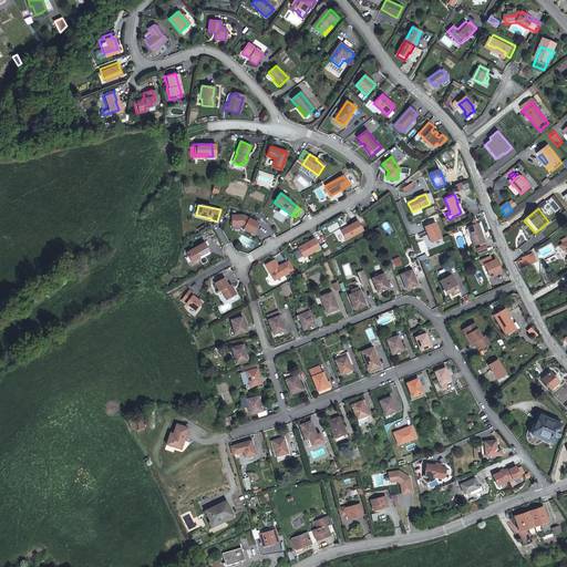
[(243,215),(230,215),(230,222),(235,220),(235,226),(240,226),(244,227),(243,228),(253,234),(258,223),(243,215)]
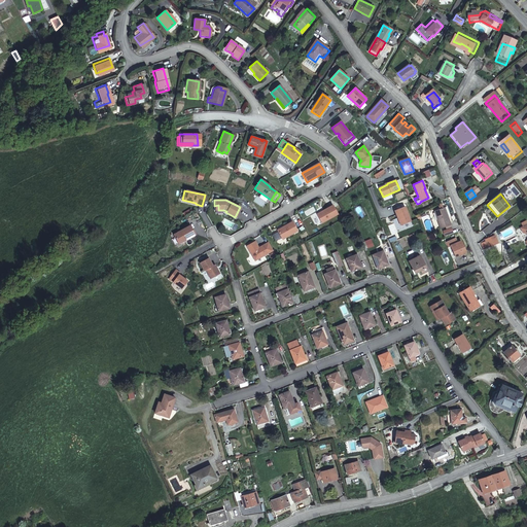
[(332,206),(316,215),(321,224),(338,215),(332,206)]
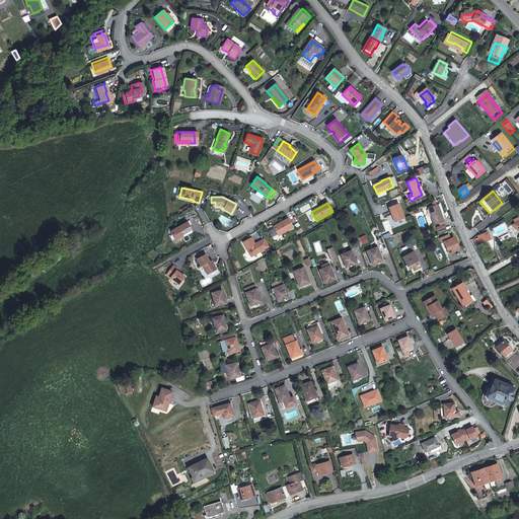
[(388,207),(394,222),(404,217),(398,203),(388,207)]
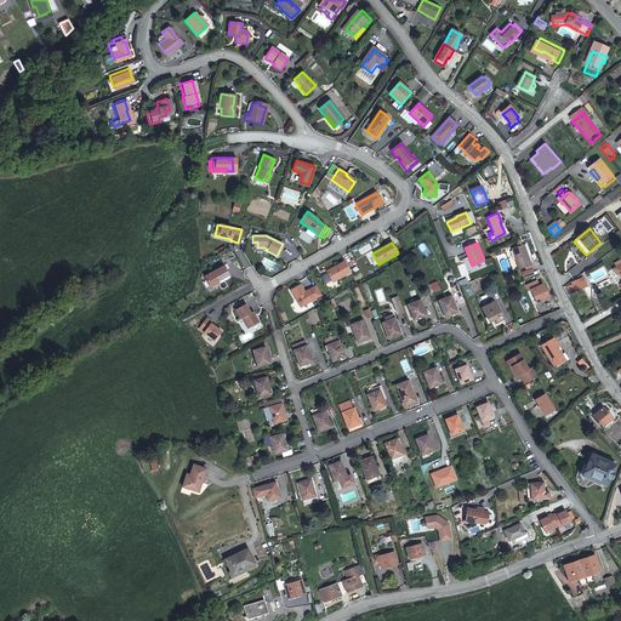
[(531,265),(528,255),(525,255),(522,245),(512,249),(519,268),(525,267),(530,265),(531,265)]
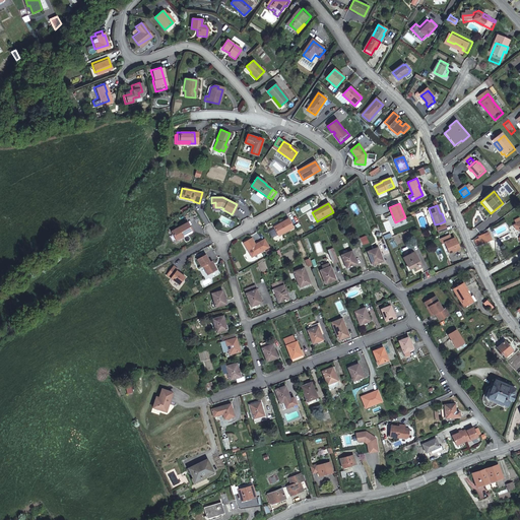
[(279,224),(273,228),(278,237),(294,229),(288,219),(281,223),(279,224)]
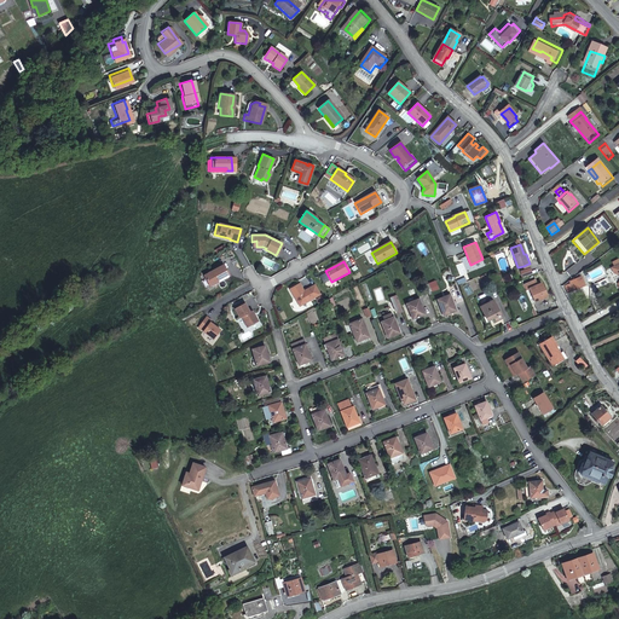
[(221,265),(202,277),(208,288),(227,276),(221,265)]
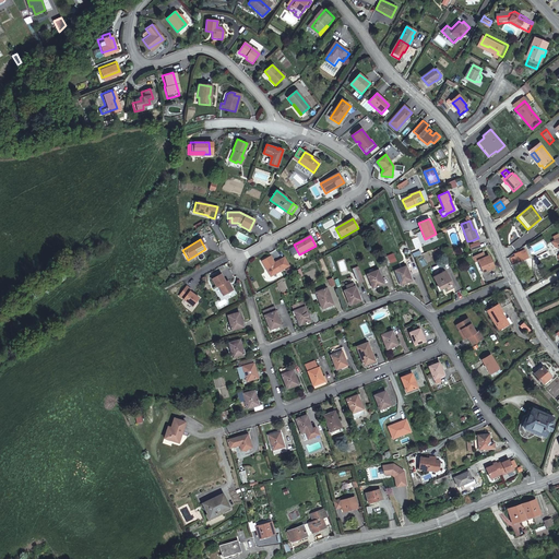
[(513,254),(516,261),(526,257),(523,250),(513,254)]
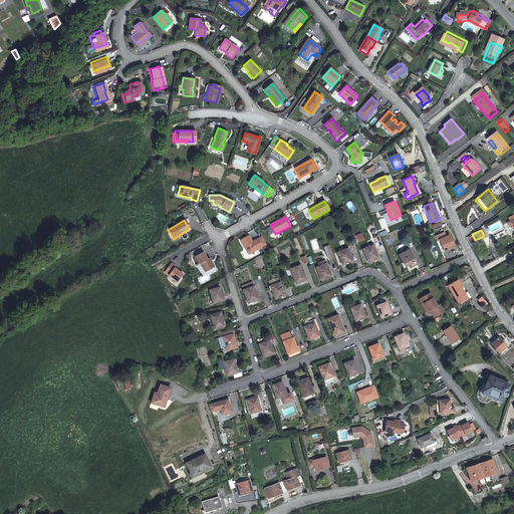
[(240,240),(248,255),(263,246),(258,238),(254,240),(255,242),(253,243),(251,242),(248,236),(240,240)]
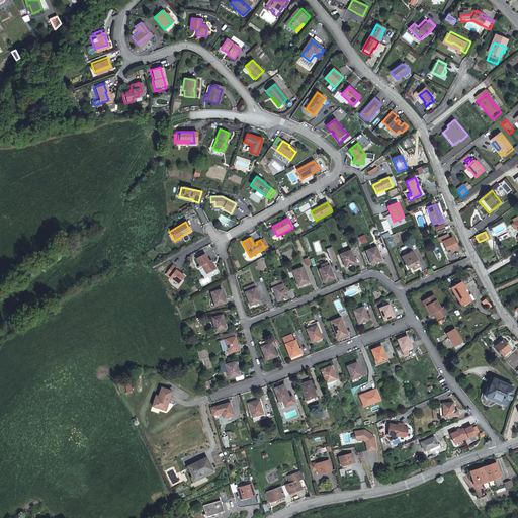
[(454,238),(443,243),(447,252),(458,248),(454,238)]
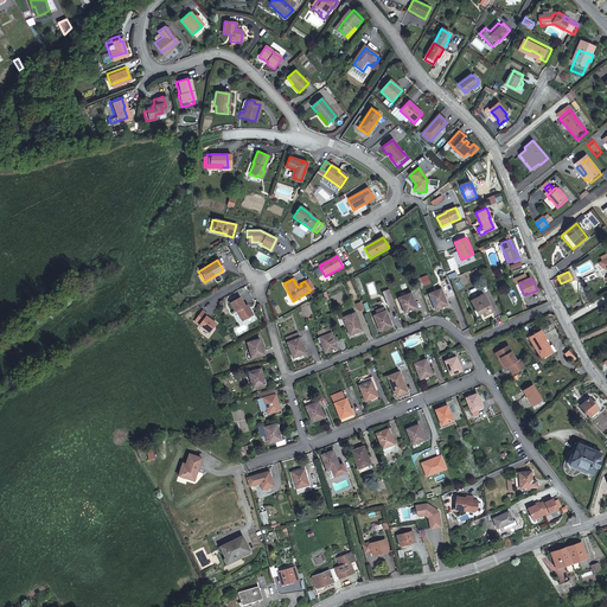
[(396,306),(389,289),(383,293),(388,306),(390,307),(394,306),(396,306)]
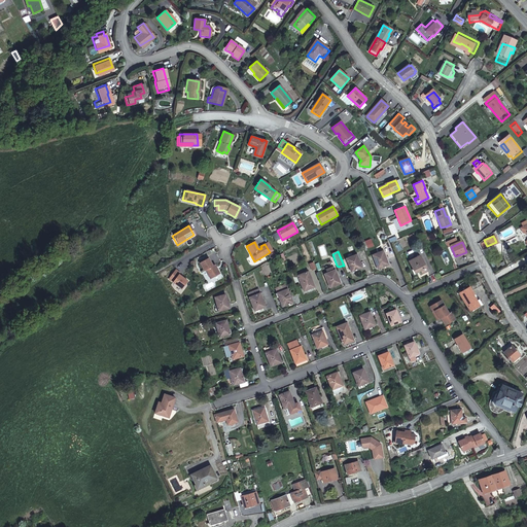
[(383,251),(373,255),(378,269),(388,265),(383,251)]
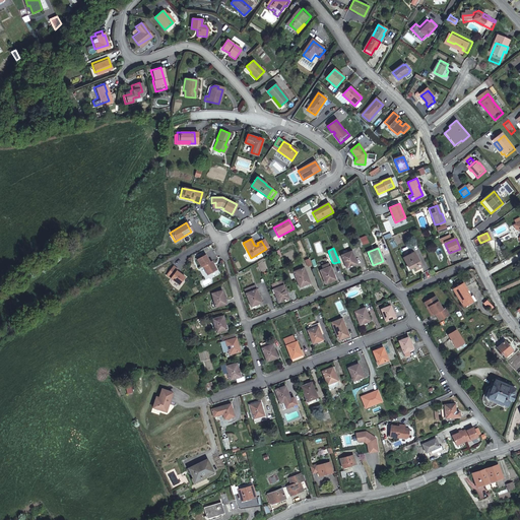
[(352,252),(341,256),(347,269),(358,264),(352,252)]
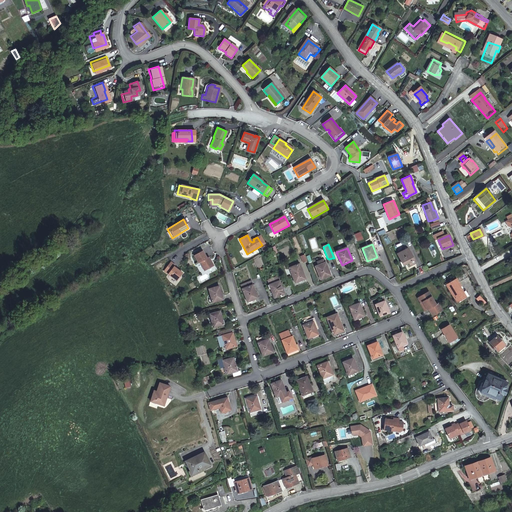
[(411,267),(416,265),(409,250),(399,254),(404,266),(409,264),(411,267)]
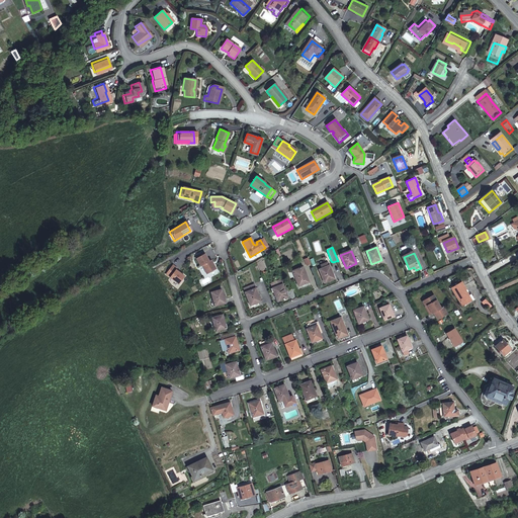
[(200,266),(205,275),(214,269),(209,261),(207,262),(203,255),(195,259),(199,267),(200,266)]
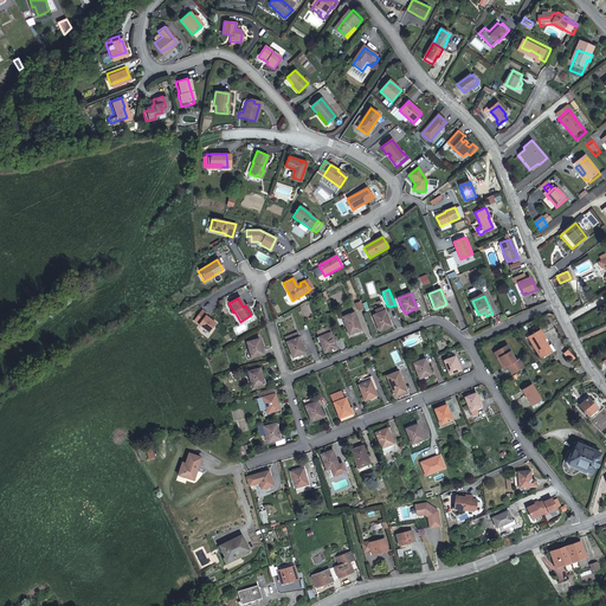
[(376,314),(373,316),(380,330),(392,326),(386,310),(384,311),(382,308),(375,310),(376,314)]
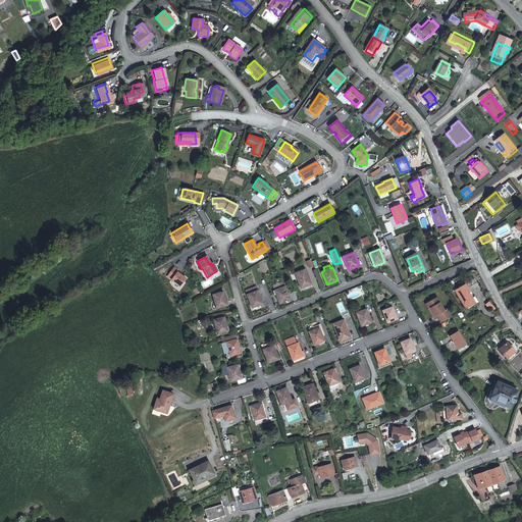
[(173,267),(166,276),(178,286),(185,278),(175,272),(177,270),(173,267)]
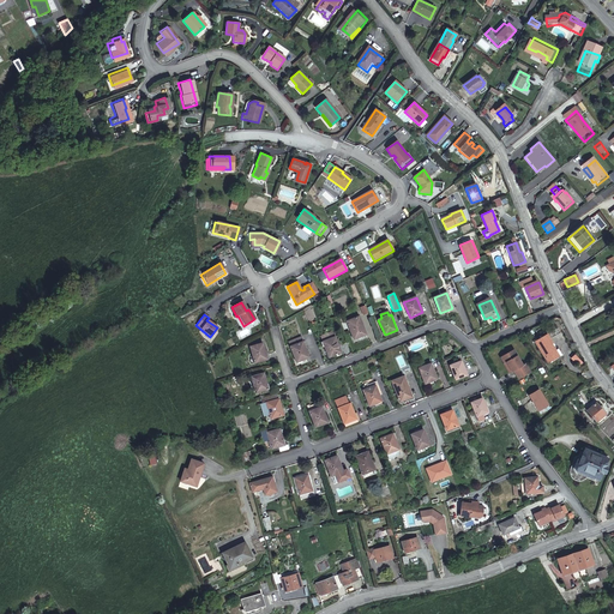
[(360,319),(348,324),(354,339),(367,335),(360,319)]
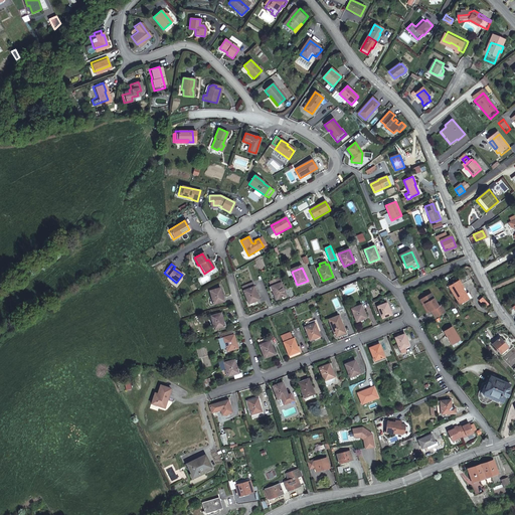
[(276,300),(286,296),(281,283),(279,278),(269,282),(271,286),(271,287),(276,300)]
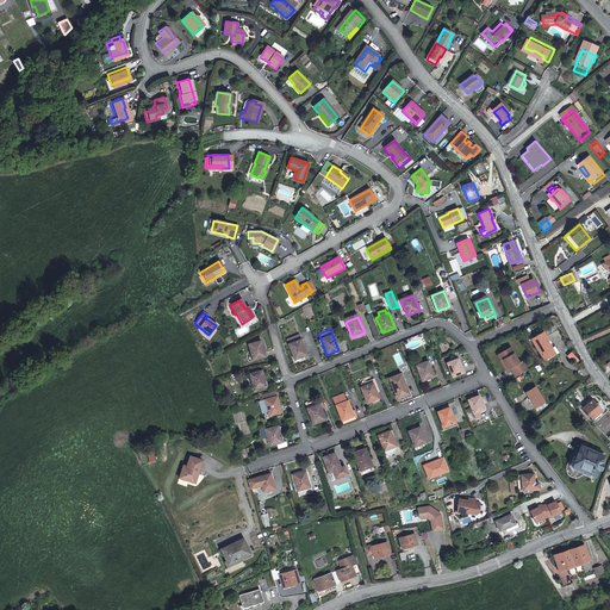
[(545,360),(554,354),(551,348),(547,342),(548,341),(543,332),(531,340),(545,360)]
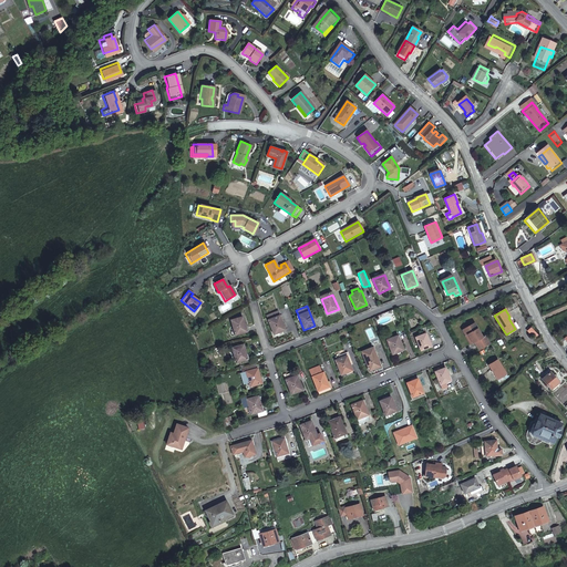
[(276,312),(265,317),(272,334),(284,330),(276,312)]
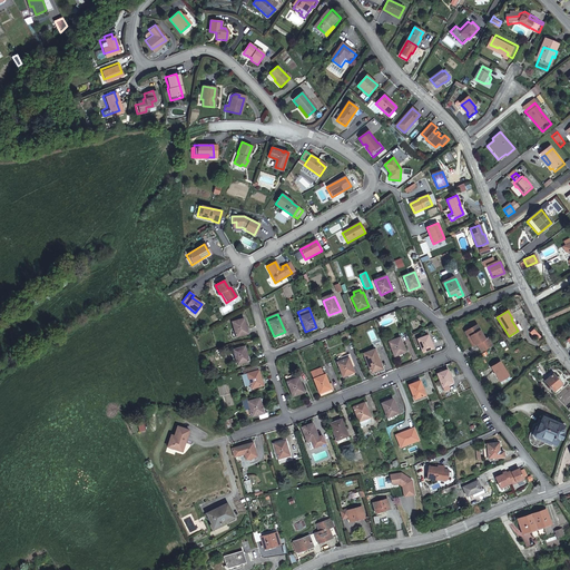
[(236,337),(247,334),(244,320),(232,323),(236,337)]
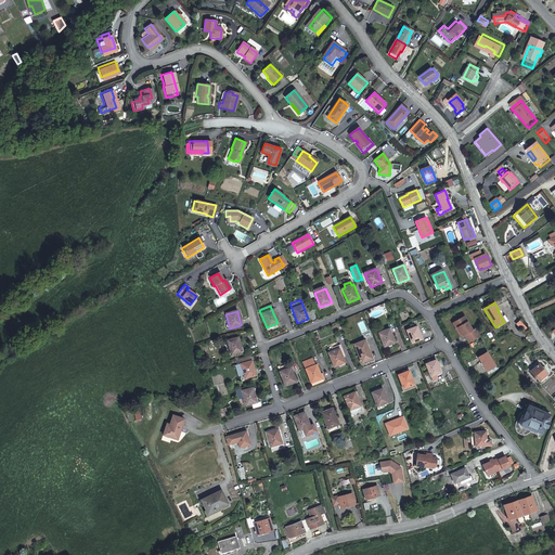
[(459,326),(464,335),(465,334),(468,339),(469,343),(480,336),(478,333),(475,328),(473,330),(467,321),(468,321),(465,315),(454,322),(456,327),(459,326)]
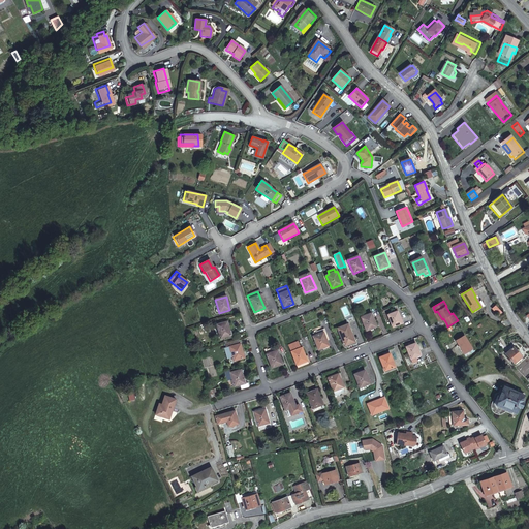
[(391,312),(387,313),(393,327),(404,322),(399,309),(394,311),(393,310),(390,311),(391,312)]
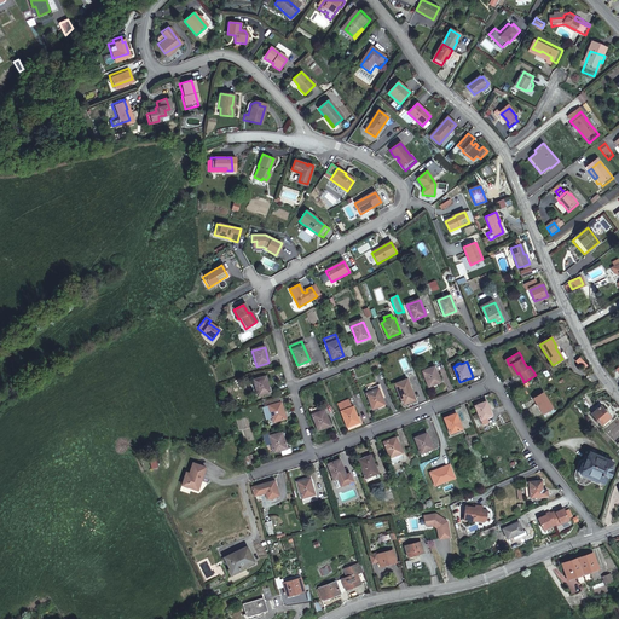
[(429,386),(441,381),(434,365),(422,370),(429,386)]
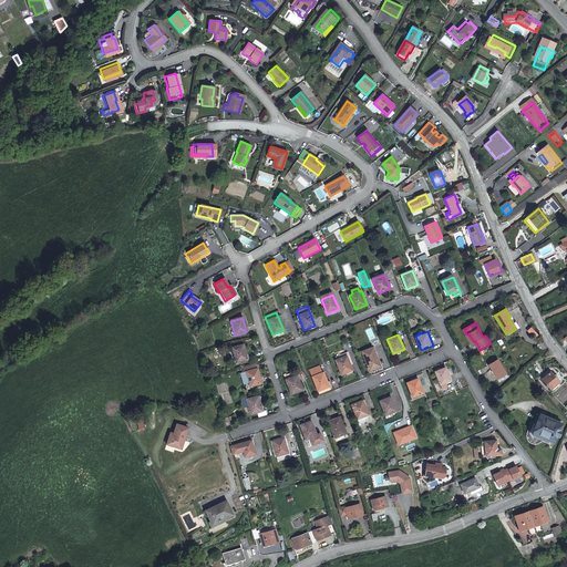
[(244,344),(232,349),(236,363),(248,360),(244,344)]
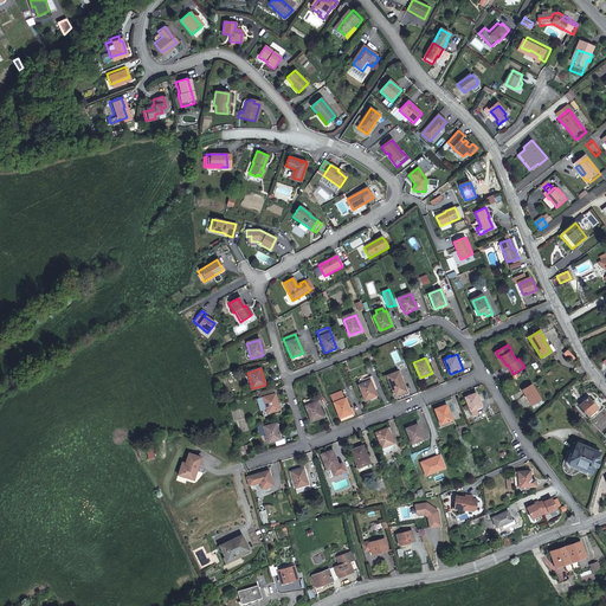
[(400,369),(387,375),(395,398),(408,393),(408,389),(407,391),(401,376),(403,375),(400,369)]
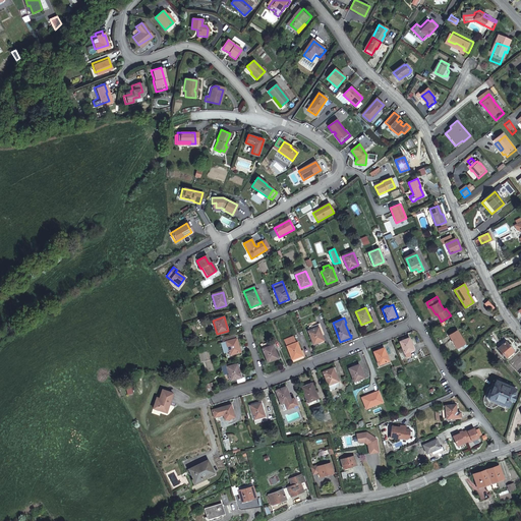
[(325,339),(323,334),(320,326),(322,326),(321,323),(308,327),(309,329),(308,330),(313,343),(325,339)]
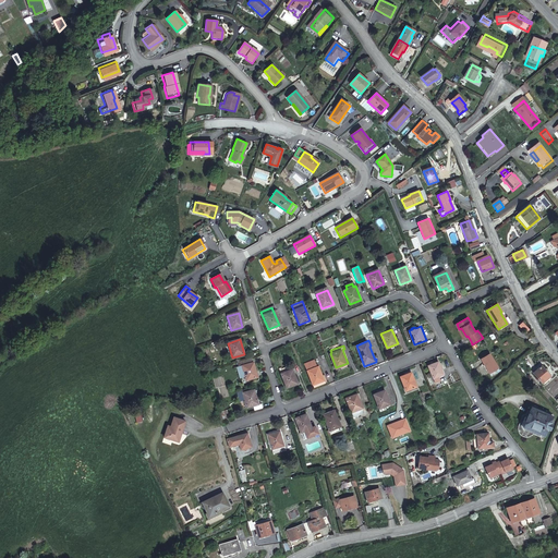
[(489,354),(481,360),(489,373),(498,368),(489,354)]
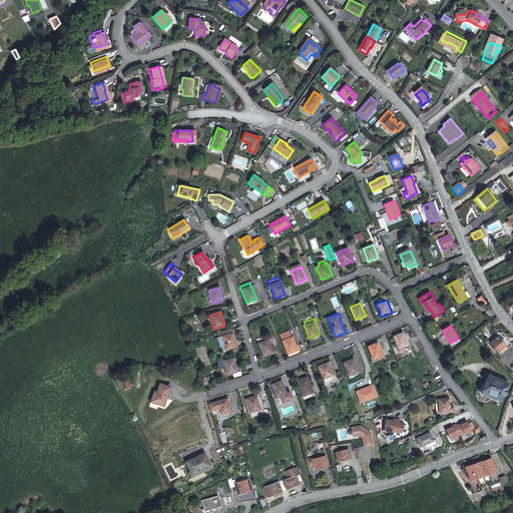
[(299,349),(297,345),(293,336),(292,337),(289,331),(280,335),(283,340),(288,353),(299,349)]
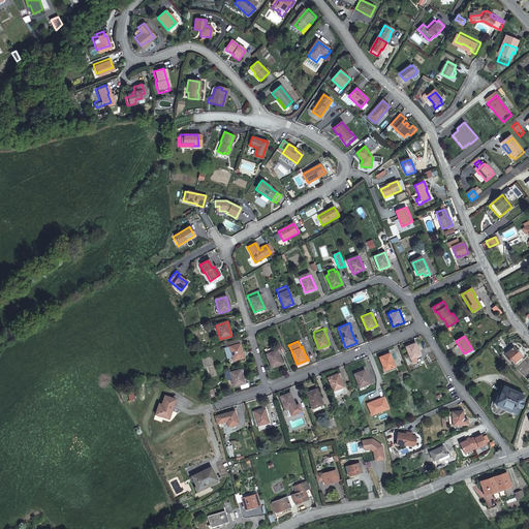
[(408,346),(405,347),(412,364),(417,362),(415,359),(422,356),(416,343),(411,345),(410,344),(408,345),(408,346)]
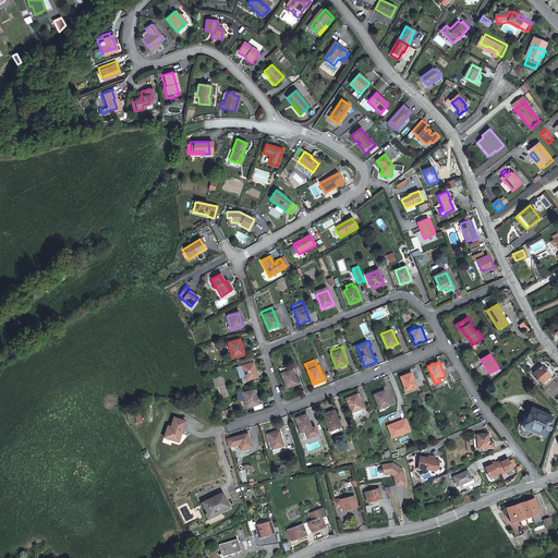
[(237,368),(240,378),(244,376),(245,377),(246,381),(257,377),(253,363),(252,363),(239,367),(237,368)]
